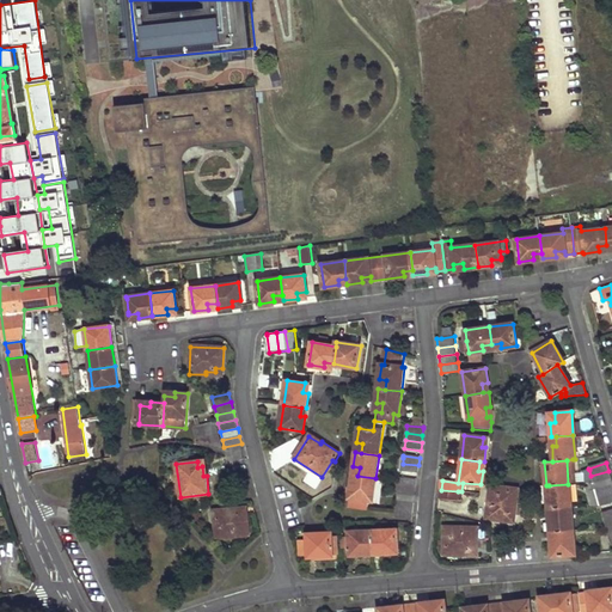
[(403,464),(402,470),(403,470),(403,471),(417,473),(418,465),(403,464)]
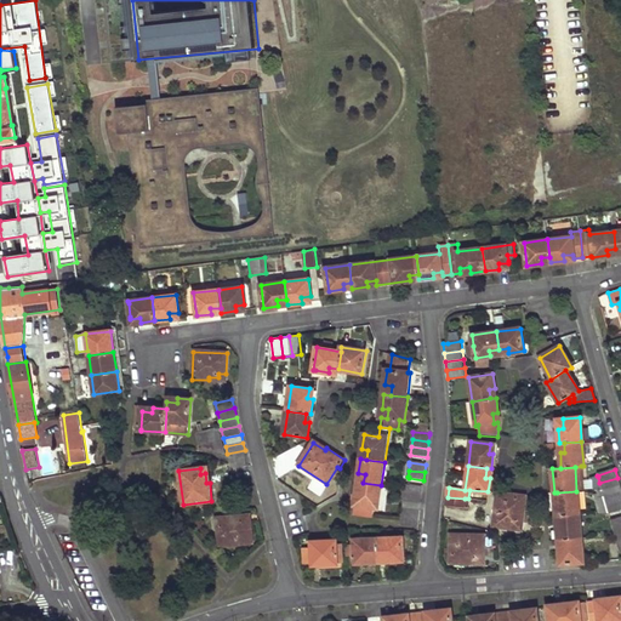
[(598,477),(590,479),(593,490),(602,491),(602,490),(599,483),(598,477)]
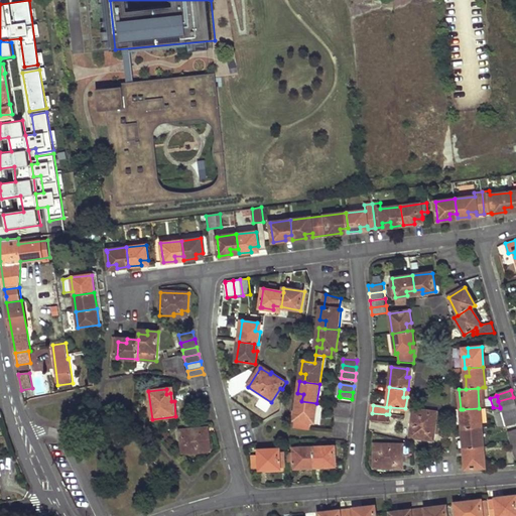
[(513,397),(498,401),(500,407),(515,404),(513,397)]
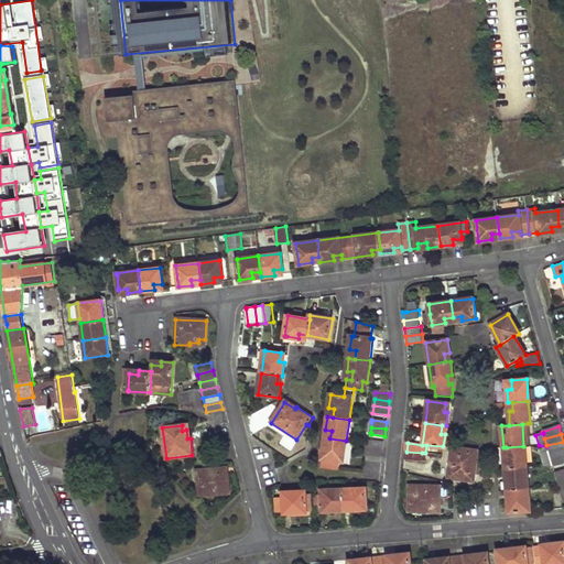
[(325,437),(323,451),(327,452),(326,459),(322,459),(321,467),(334,469),(335,462),(339,462),(343,463),(346,441),(329,438),(325,437)]
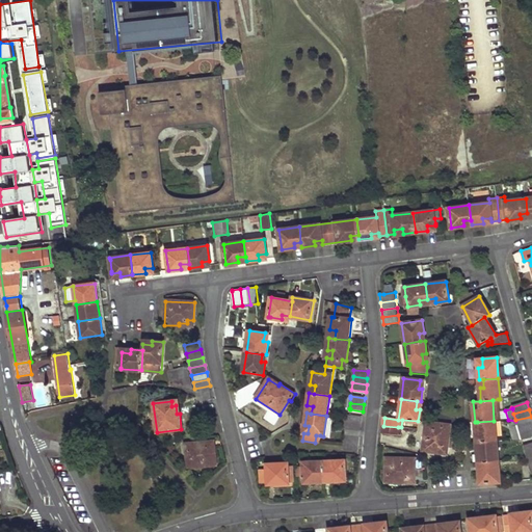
[(348,416),(347,422),(362,425),(363,418),(348,416)]
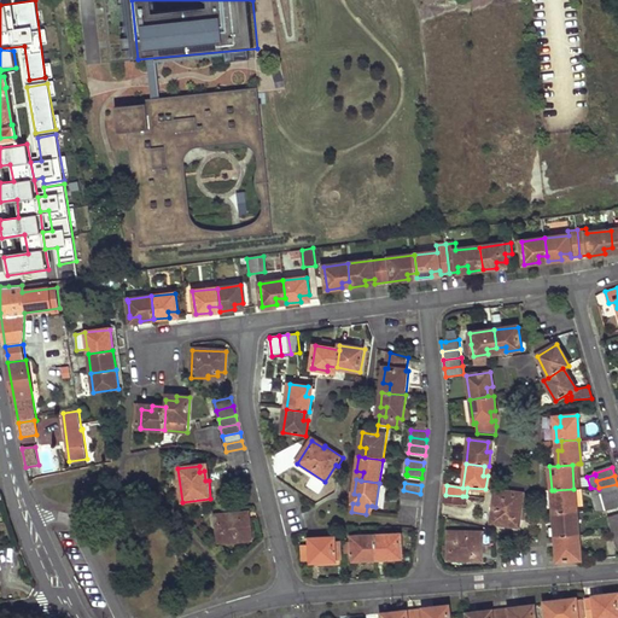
[(617,489),(617,484),(599,488),(599,489),(601,496),(617,491),(617,489)]
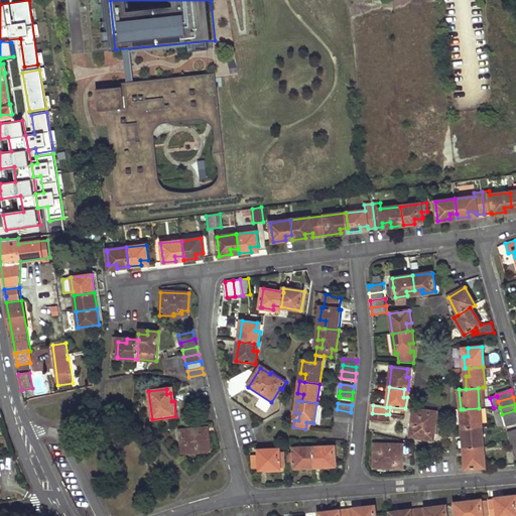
[(463,417),(462,417),(463,429),(467,429),(481,428),(479,408),(463,409),(463,417)]
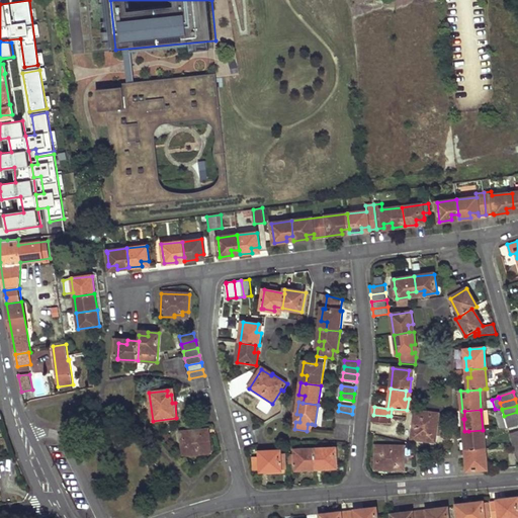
[(338,411),(337,419),(351,420),(352,414),(338,411)]
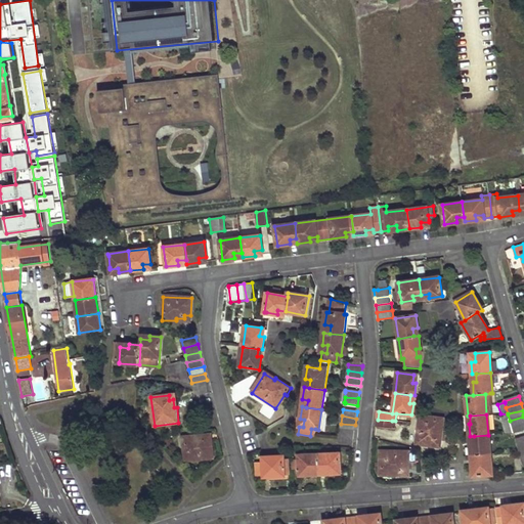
[(420,417),(417,444),(434,446),(434,440),(438,441),(439,434),(442,434),(443,419),(420,417)]
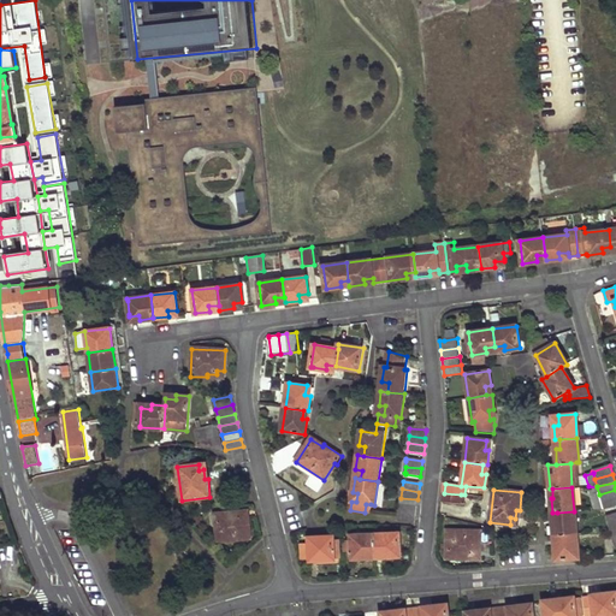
[(615,490),(599,495),(602,503),(615,497),(615,490)]
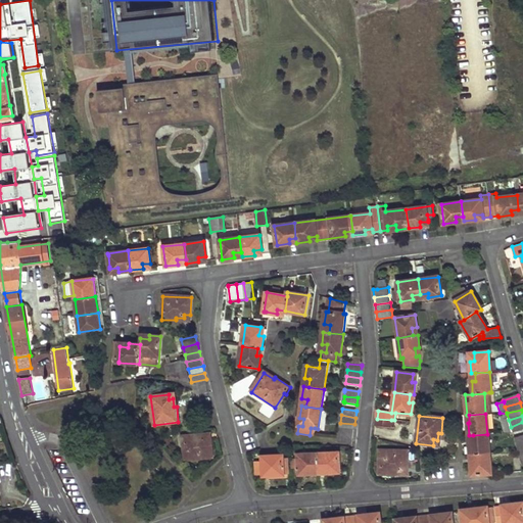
[(377,419),(376,426),(390,429),(391,420),(377,419)]
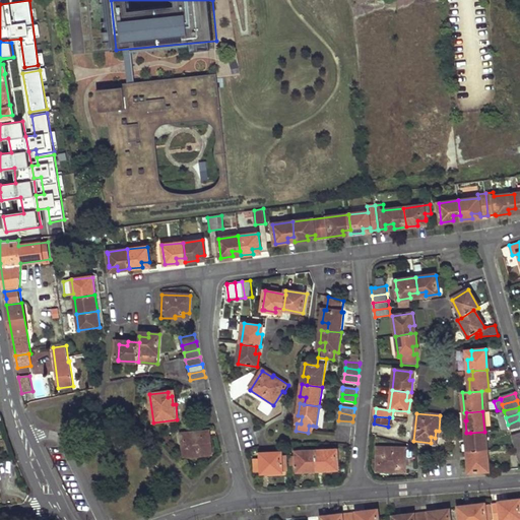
[(506,417),(499,419),(502,431),(509,431),(508,425),(506,417)]
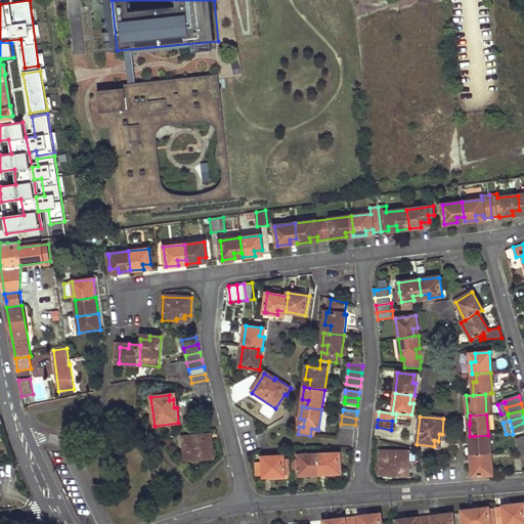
[(523,423),(512,428),(513,434),(523,430),(523,423)]
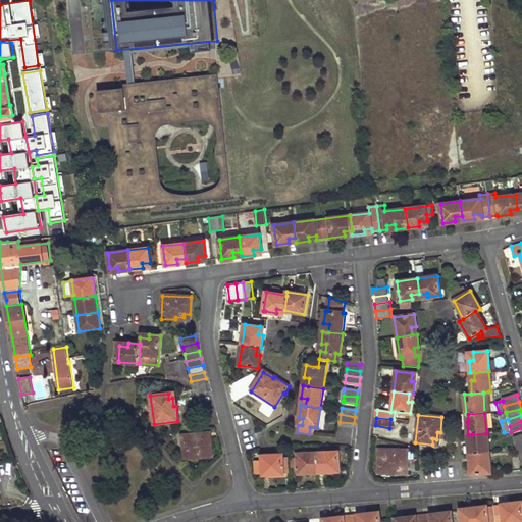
[(352,441),(352,436),(353,429),(338,427),(337,439),(352,441)]
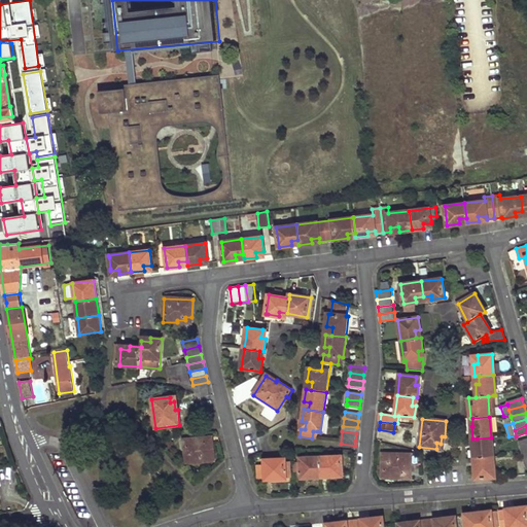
[(478,447),(472,447),(473,459),(479,458),(493,457),(491,437),(477,438),(478,447)]
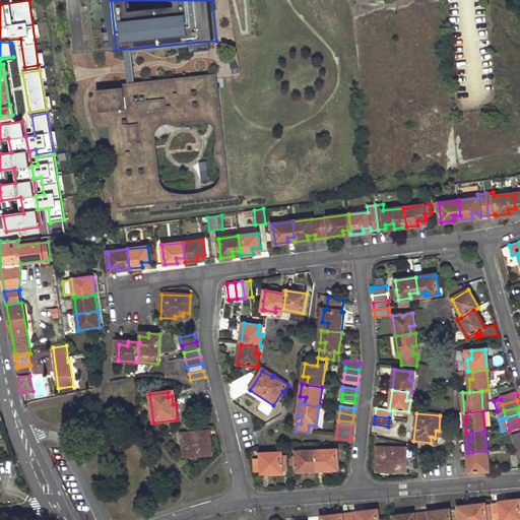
[(195,433),(181,434),(183,457),(211,455),(209,438),(204,438),(204,434),(195,435),(195,433)]
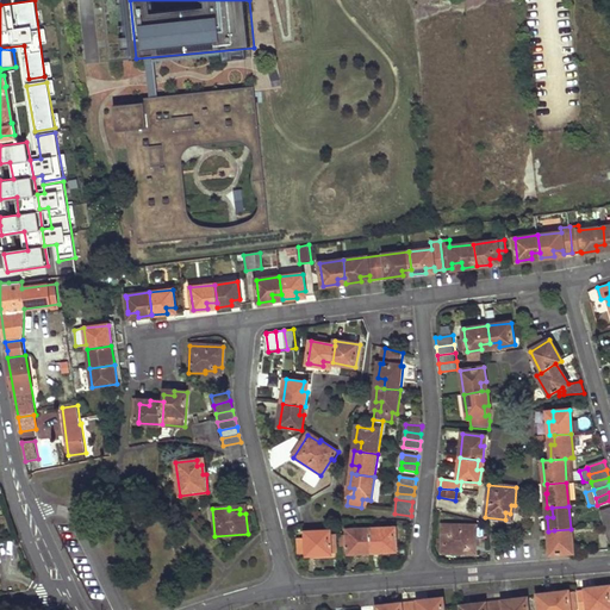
[(609,510),(599,512),(602,520),(609,517),(609,510)]
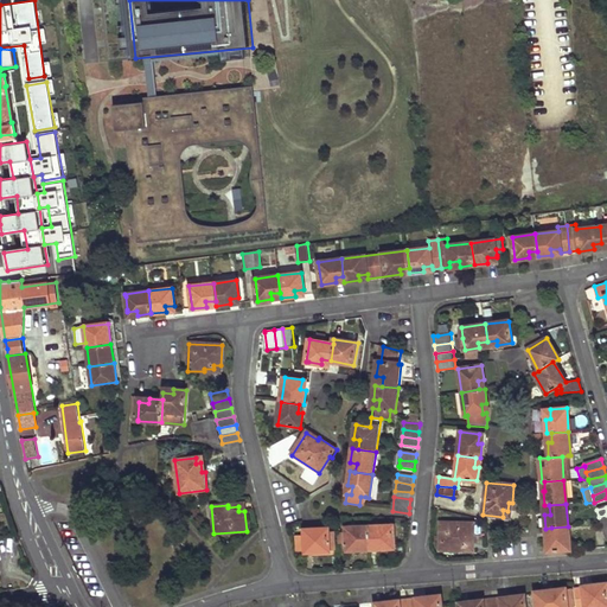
[(441,524),(441,551),(457,551),(457,549),(467,549),(466,544),(473,544),(473,524),(441,524)]
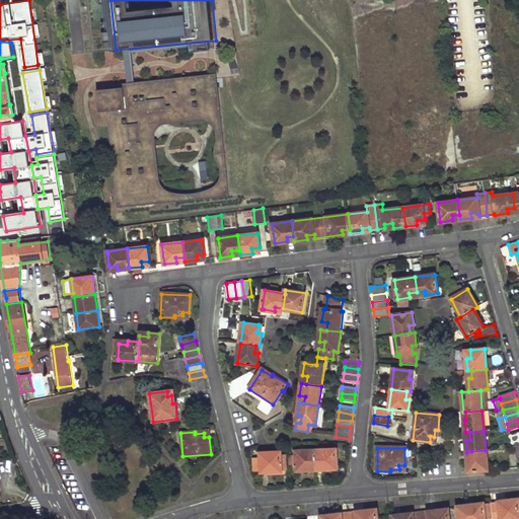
[(324,454),(316,454),(316,456),(316,469),(338,468),(337,449),(323,450),(324,454)]
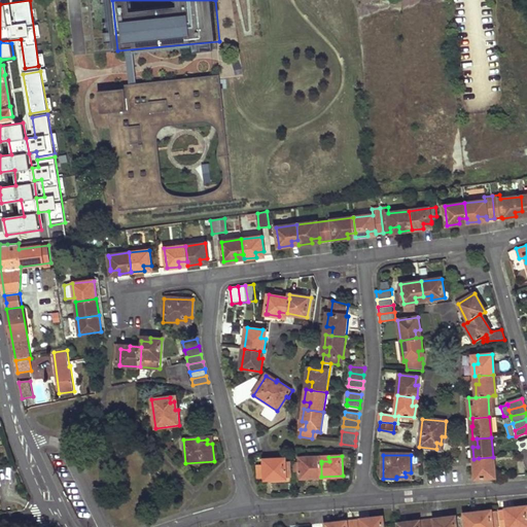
[(308,462),(301,462),(301,471),(302,478),(321,477),(321,463),(321,461),(320,457),(308,458),(308,462)]
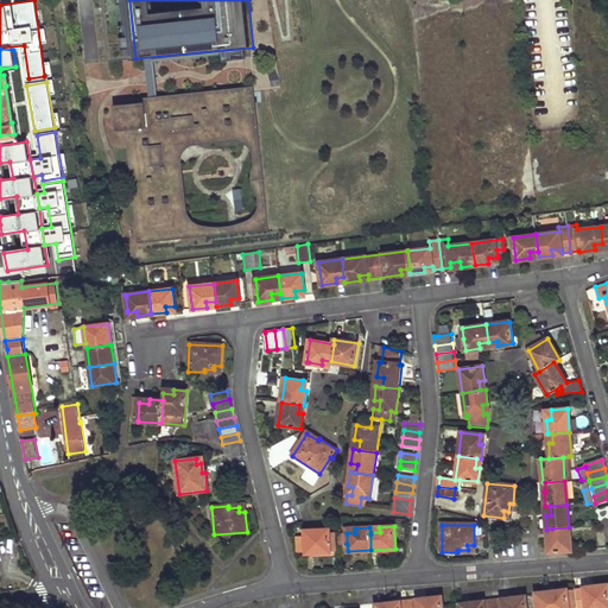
[(553,539),(548,539),(549,553),(571,551),(569,527),(552,529),(553,539)]
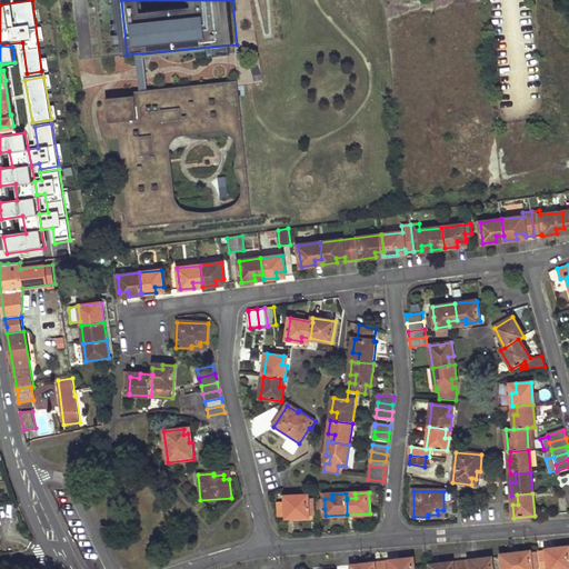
[(295,501),(286,501),(286,518),(308,517),(307,498),(307,496),(295,497),(295,501)]
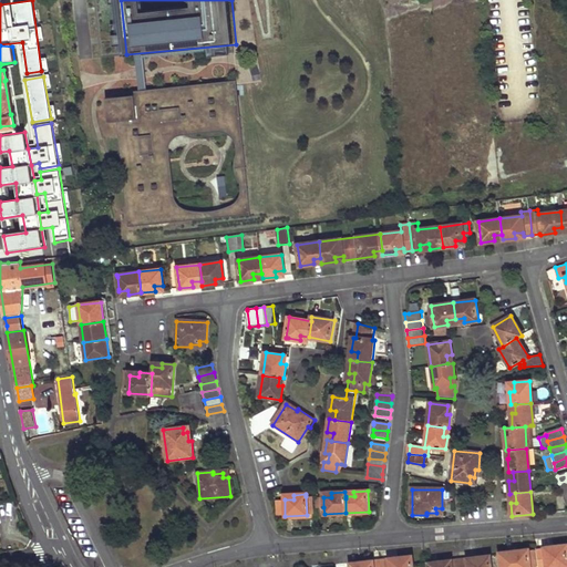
[(516,554),(507,555),(507,566),(545,566),(548,566),(547,566),(559,566),(566,566),(566,545),(554,547),(555,552),(546,553),(545,549),(529,550),(529,549),(516,552),(516,554)]
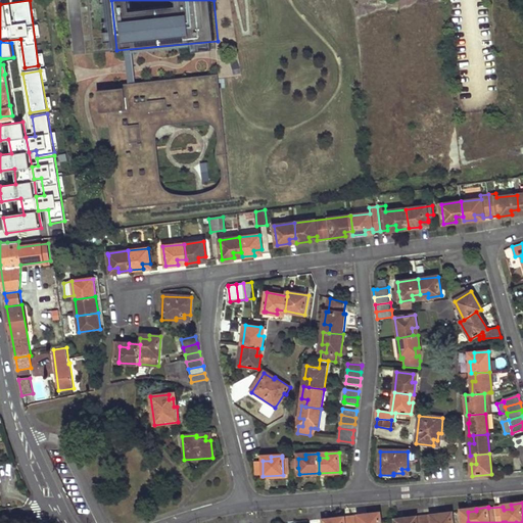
[(361,519),(353,520),(353,522),(381,522),(380,513),(361,515),(361,519)]
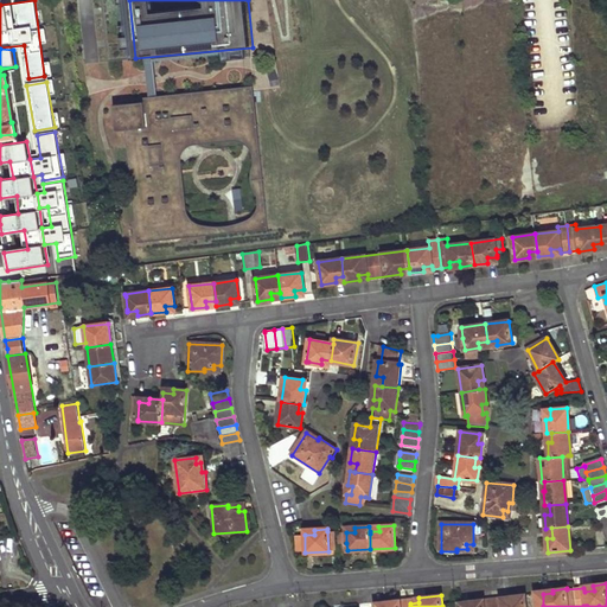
[(500,598),(492,599),(492,606),(526,606),(525,595),(511,596),(512,600),(500,601),(500,598)]
